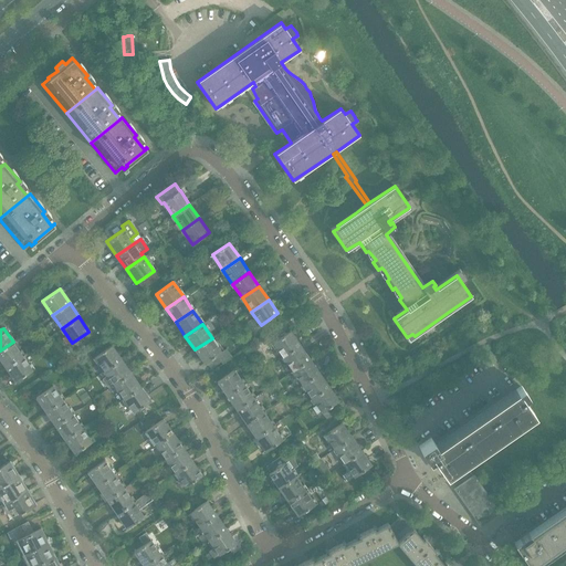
[(301,345),(291,331),(273,343),(283,357),(301,345)]
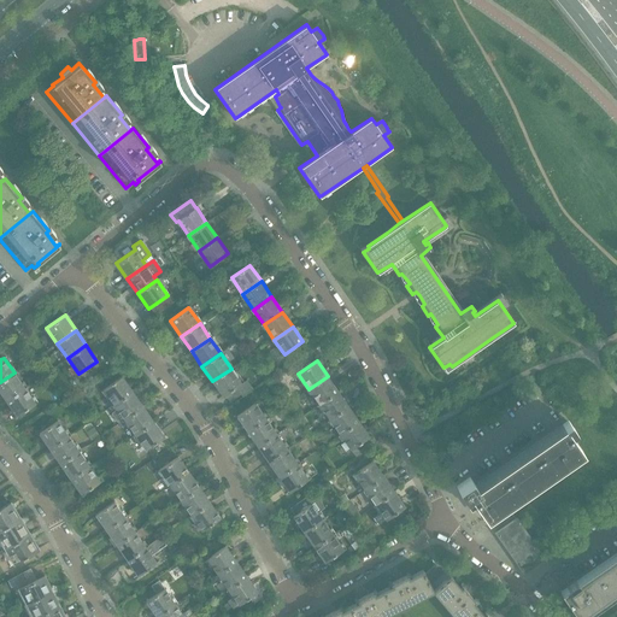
[(241,383),(231,369),(212,381),(223,397),(241,383)]
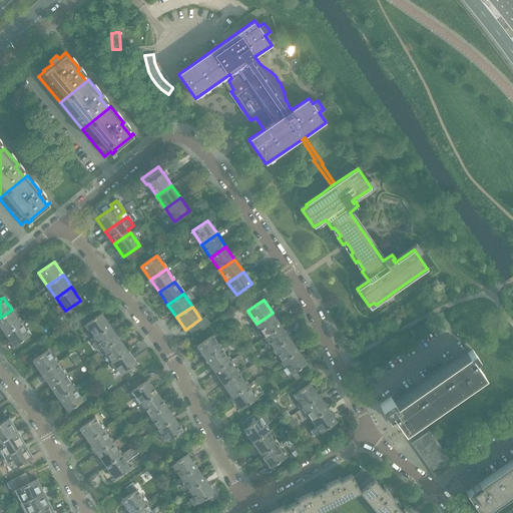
[(21,323),(12,310),(0,318),(0,326),(5,334),(21,323)]
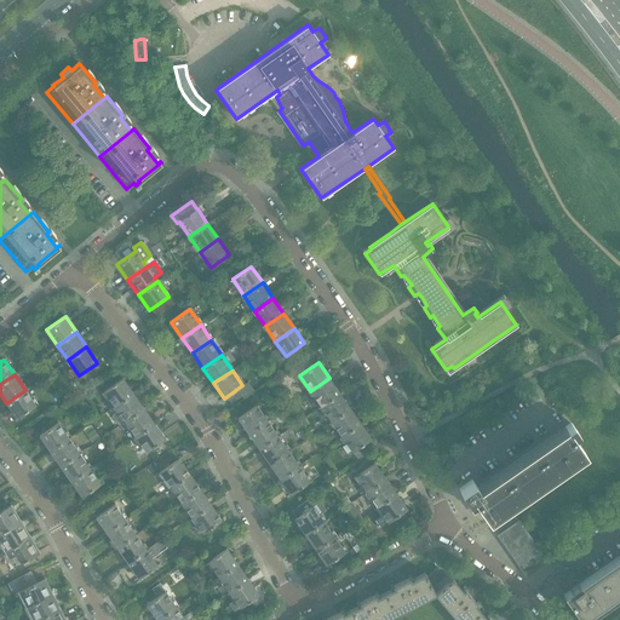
[(133,394),(122,378),(104,391),(114,407),(133,394)]
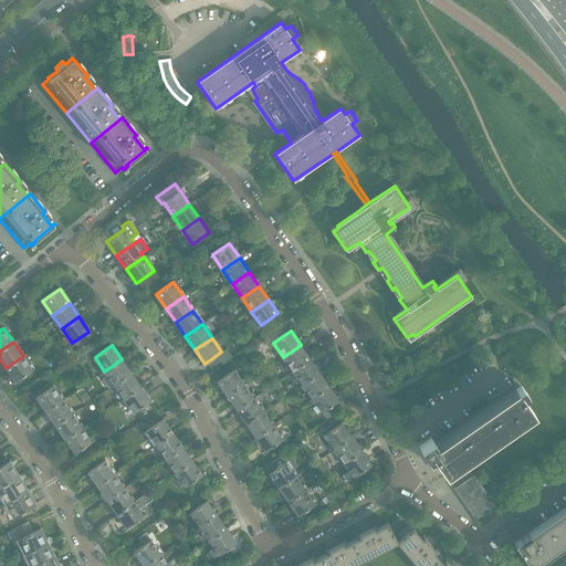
[(310,359),(301,345),(283,357),(293,371),(310,359)]
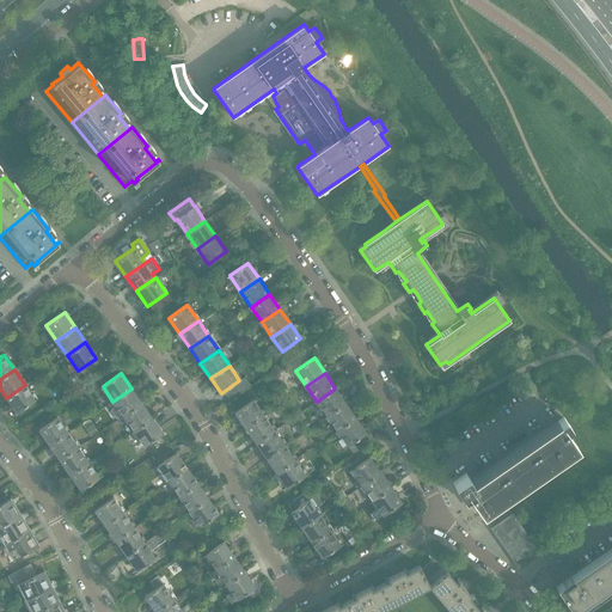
[(36,401),(25,385),(6,398),(17,414),(36,401)]
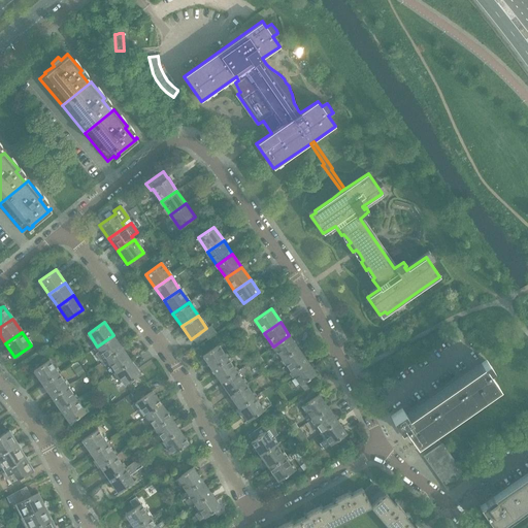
[(123,348),(113,335),(97,347),(106,359),(123,348)]
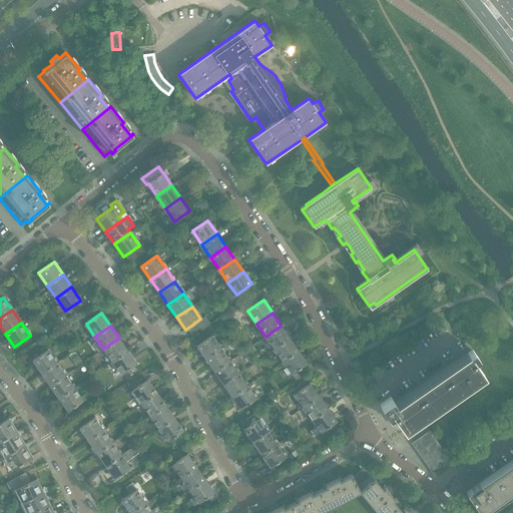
[(290,338),(281,326),(266,337),(274,349),(290,338)]
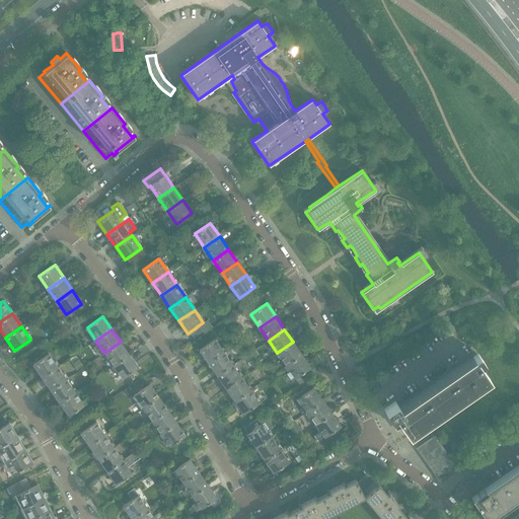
[(224,352),(215,340),(199,351),(208,363),(224,352)]
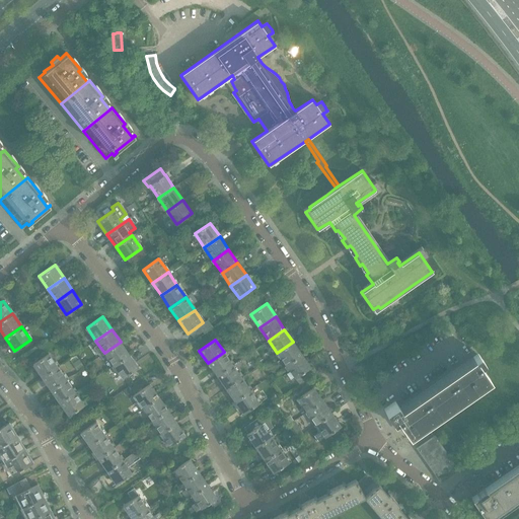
[(129,355),(121,342),(104,353),(114,366),(129,355)]
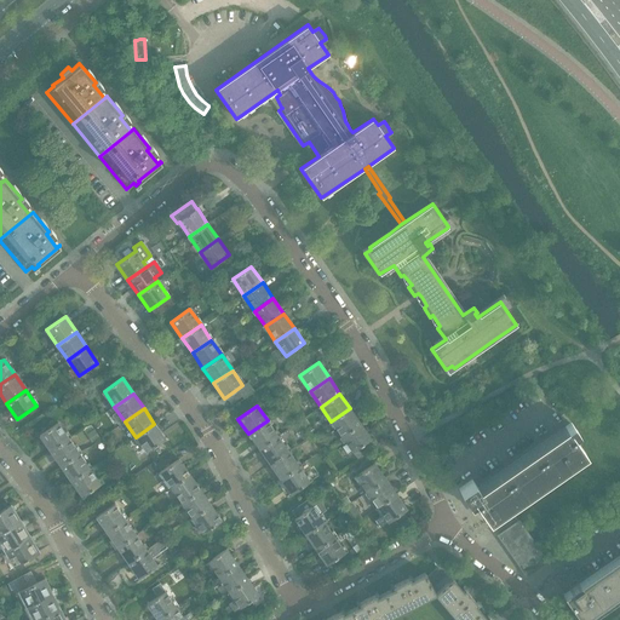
[(361,424),(350,408),(331,422),(342,437),(361,424)]
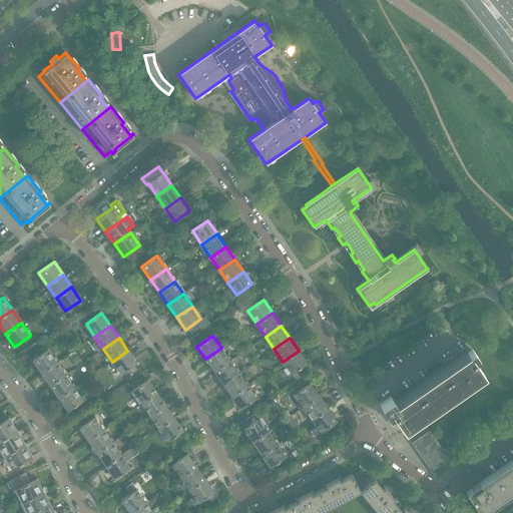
[(230,361),(221,348),(205,359),(214,372),(230,361)]
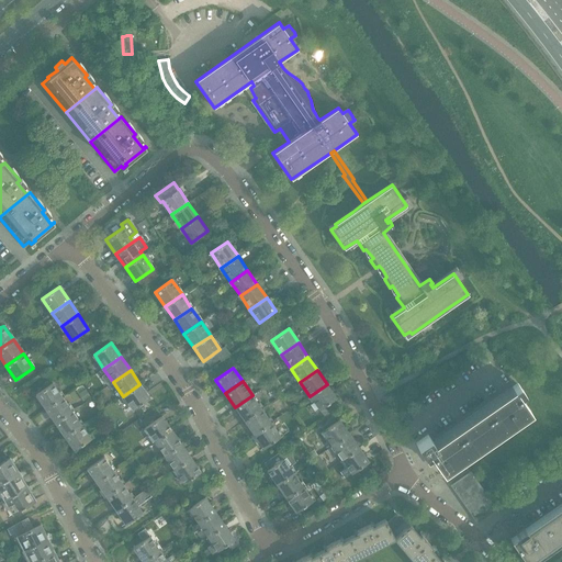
[(63,397),(53,383),(35,395),(45,409),(63,397)]
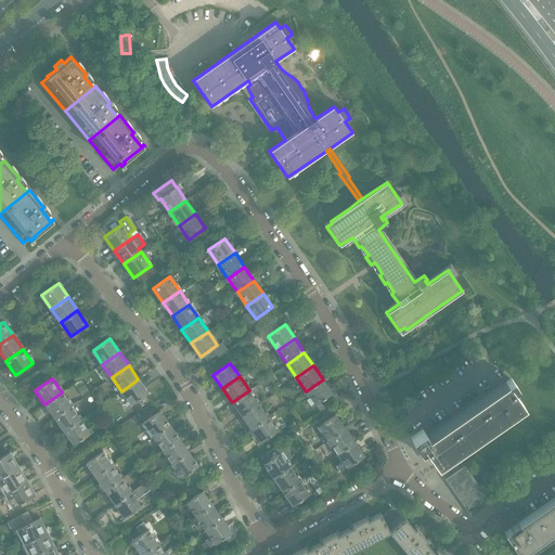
[(437,465),(506,417),(523,405),(512,390),(517,387),(511,378),(427,436),(423,429),(411,438),(424,456),(428,453),(437,465)]
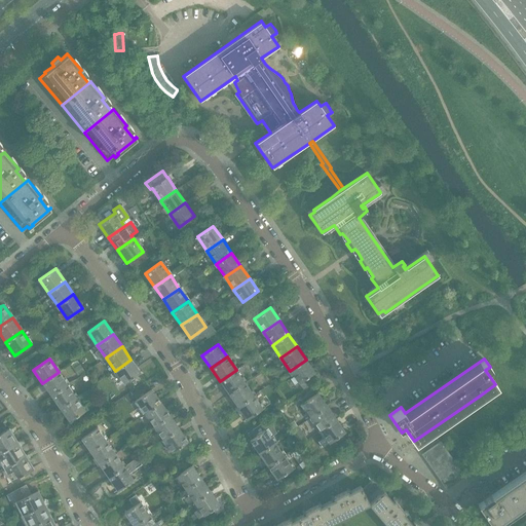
[(140,373),(130,360),(115,371),(124,384),(140,373)]
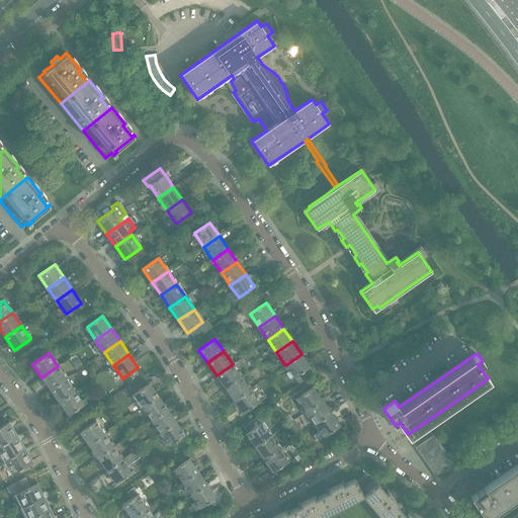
[(311,367),(301,354),(285,365),(294,377),(311,367)]
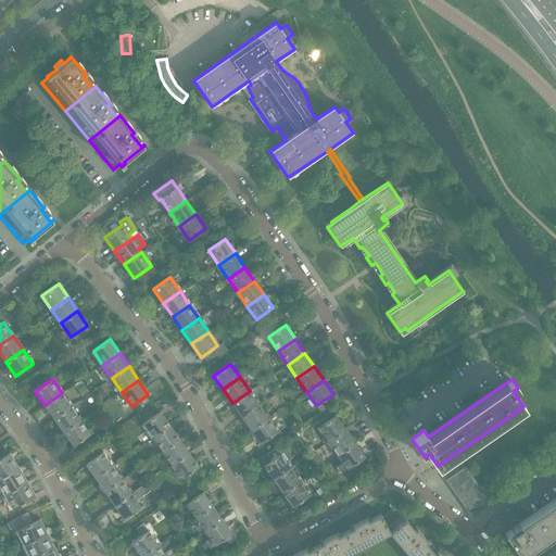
[(85,386),(77,390),(83,397),(89,393),(85,386)]
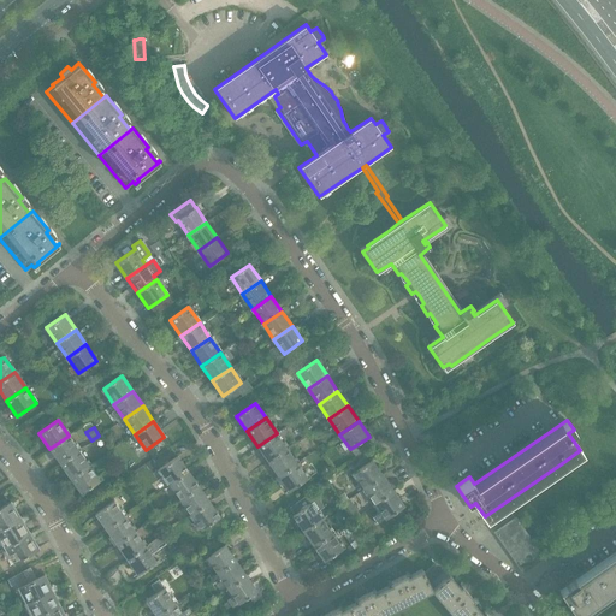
[(286,449),(277,433),(258,446),(267,461),(286,449)]
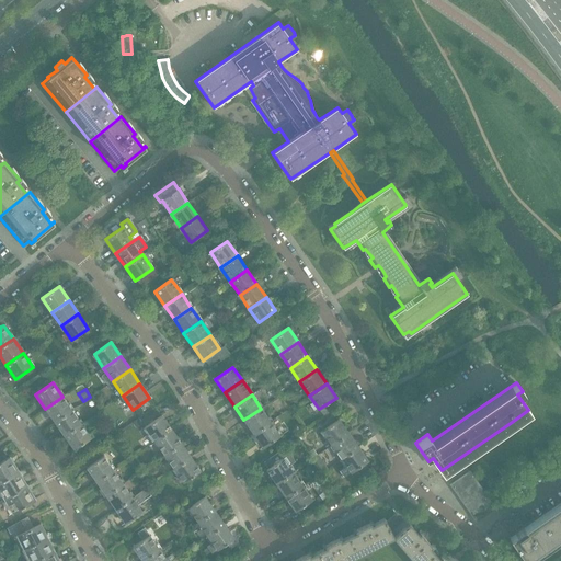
[(71,410),(63,397),(45,409),(55,422),(63,416),(71,410)]
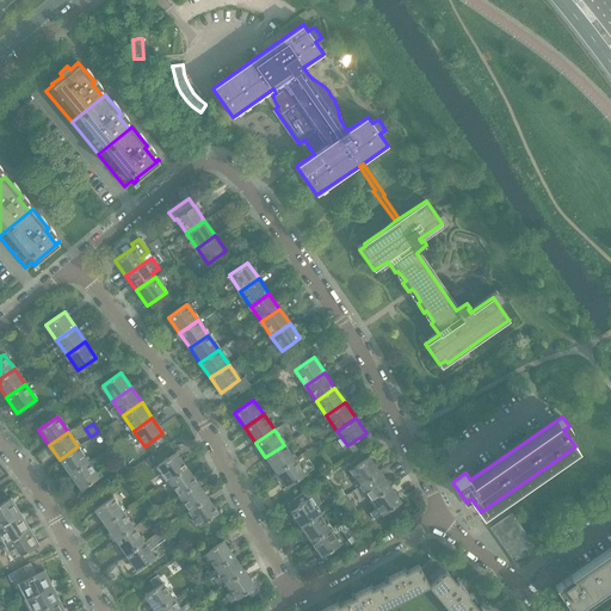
[(295,460),(284,445),(265,457),(276,473),(295,460)]
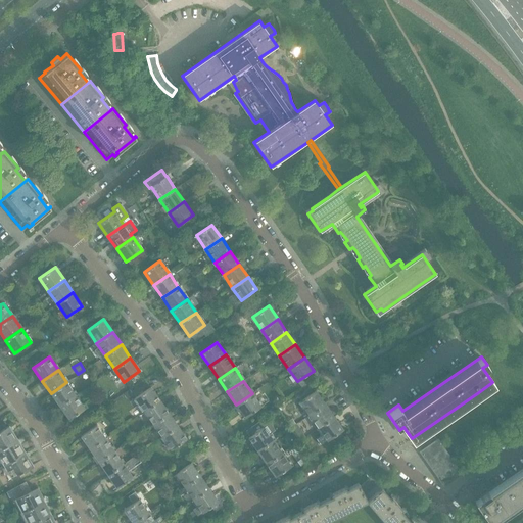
[(76,395),(66,382),(58,388),(51,393),(60,407),(76,395)]
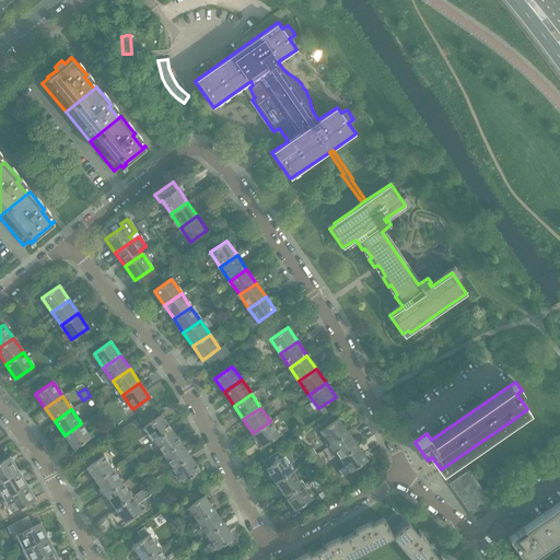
[(172,429),(162,415),(144,427),(154,441),(172,429)]
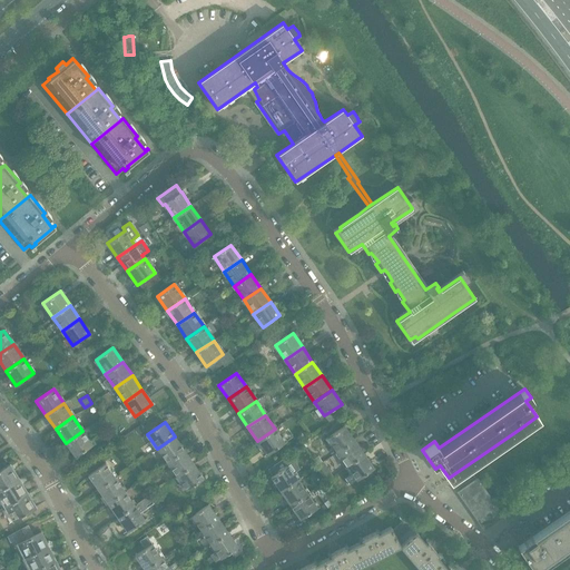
[(144,430),(140,425),(134,430),(137,434),(144,430)]
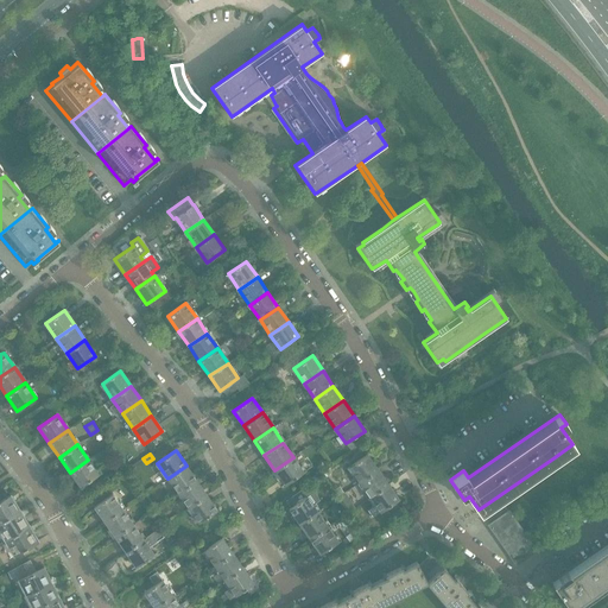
[(378,469),(367,455),(349,468),(360,482),(378,469)]
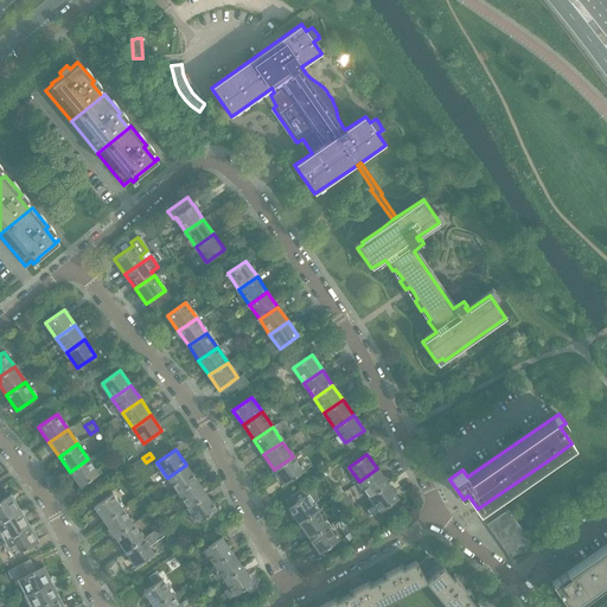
[(304,472),(293,457),(274,470),(285,485),(304,472)]
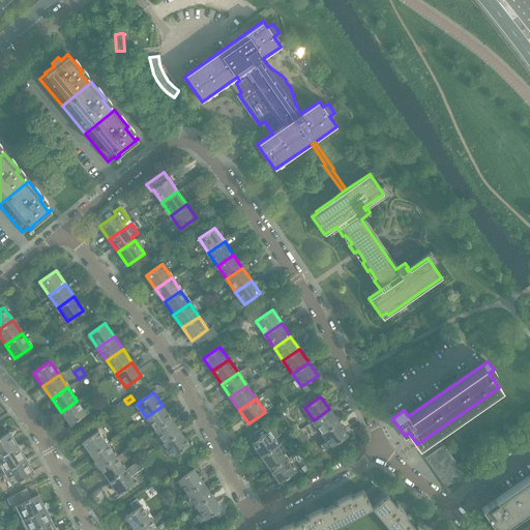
[(86,414),(77,401),(61,412),(70,425),(86,414)]
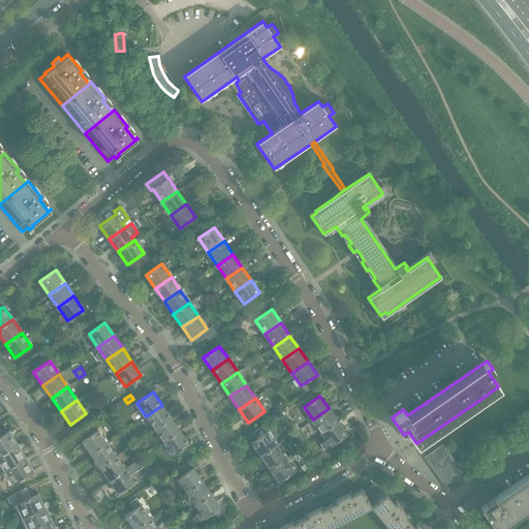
[(170,417),(162,405),(146,416),(155,429),(170,417)]
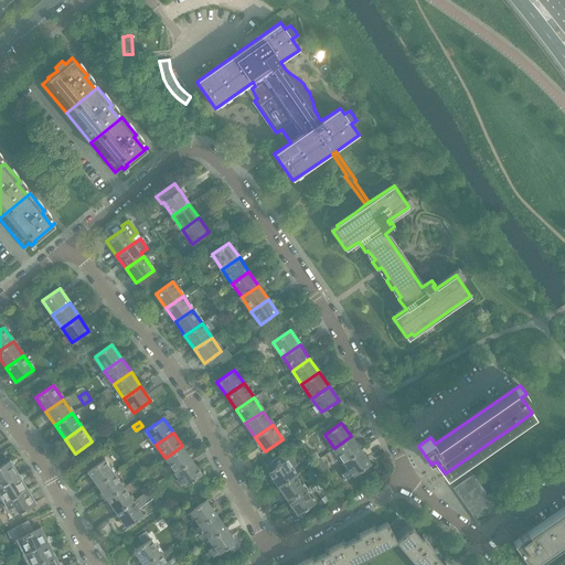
[(361,450),(351,436),(334,448),(343,462),(361,450)]
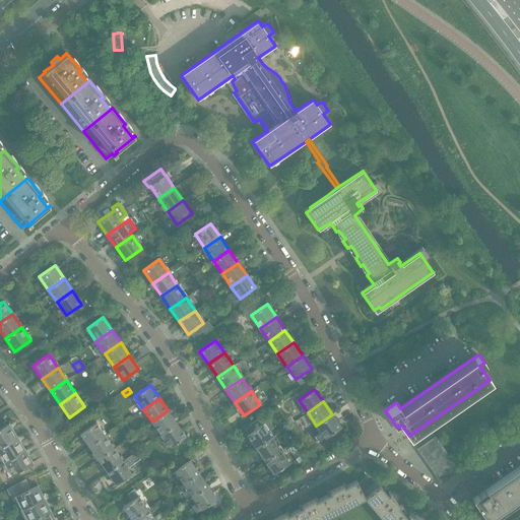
[(177,424),(168,410),(152,421),(161,435),(177,424)]
